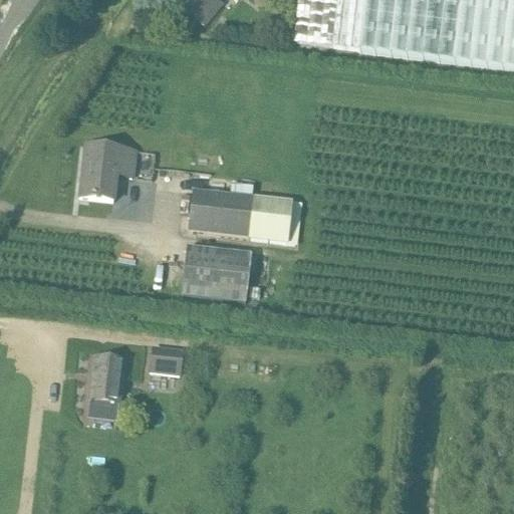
[(204,28),(221,7),(217,4),(219,0),(174,0),(172,3),(204,28)]
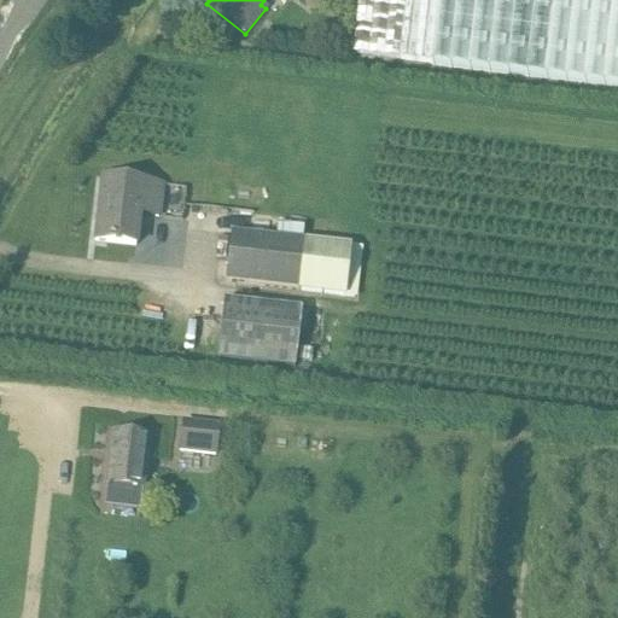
[(617,0),(359,0),(354,54),(617,85),(617,0)]
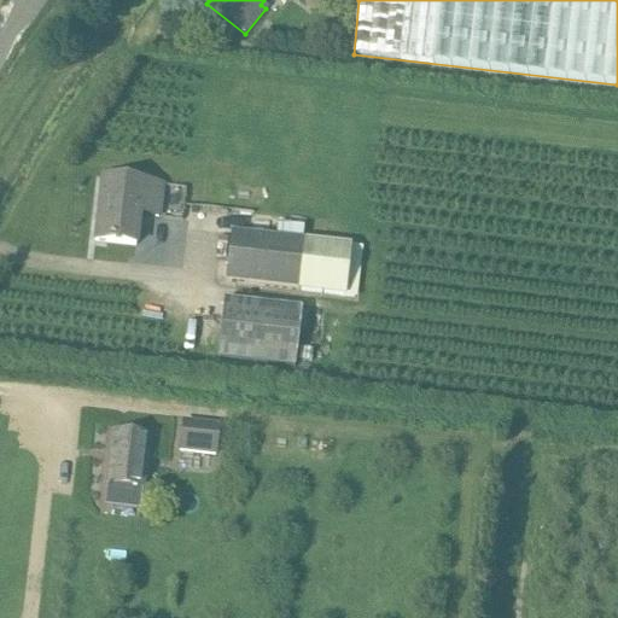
[(159,220),(164,187),(101,180),(94,243),(138,248),(140,219),(159,220)]
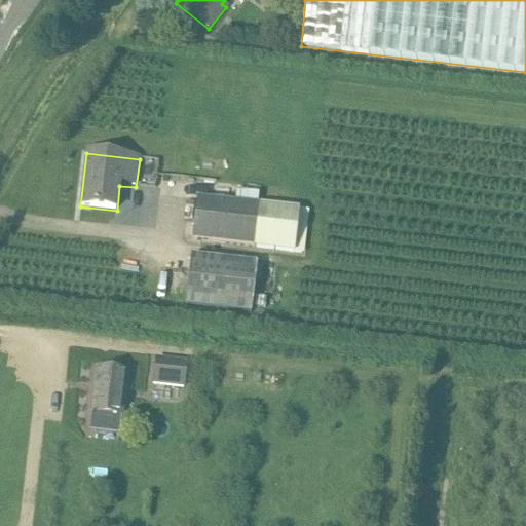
[(302,250),(305,210),(259,205),(199,201),(194,240),(258,247),(302,250)]
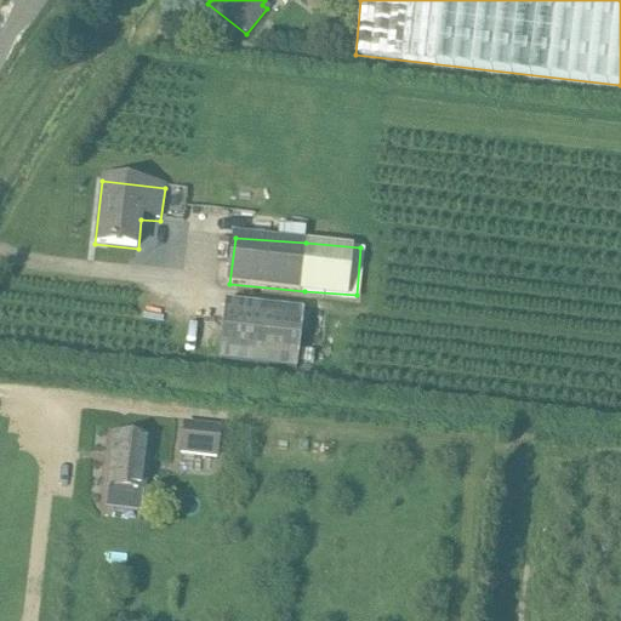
[(296,370),(303,311),(226,303),(218,362),(296,370)]
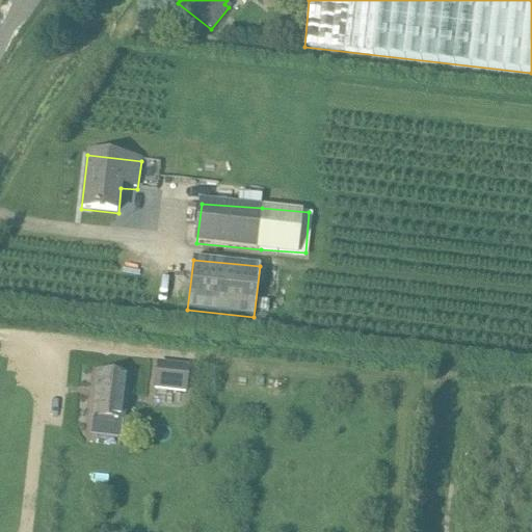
[(185,394),(187,368),(156,364),(153,390),(185,394)]
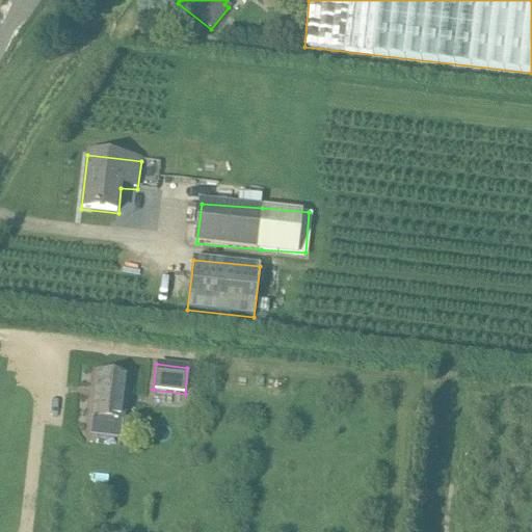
[(124,423),(129,378),(96,374),(90,419),(124,423)]
